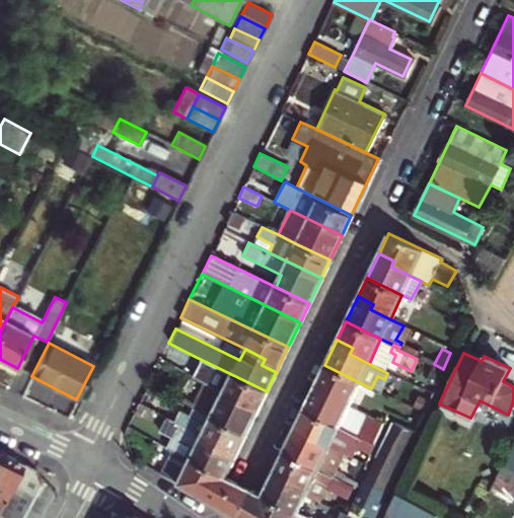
[(267,391),(194,356),(191,366),(211,376),(208,383),(243,401),(241,410),(254,416),(267,391)]
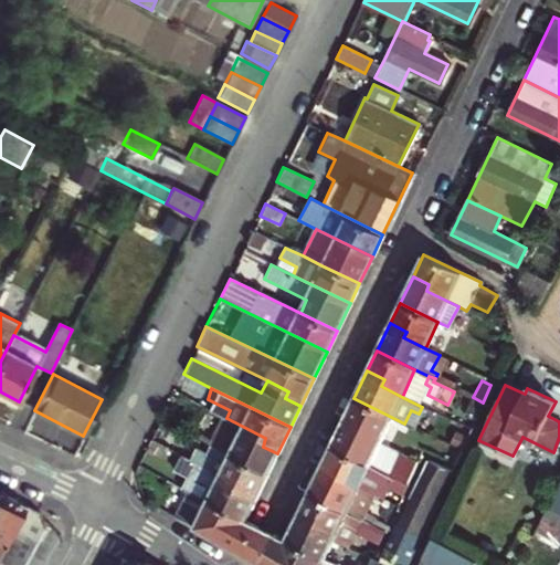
[(379,443),(391,417),(354,398),(344,419),(361,427),(359,433),(379,443)]
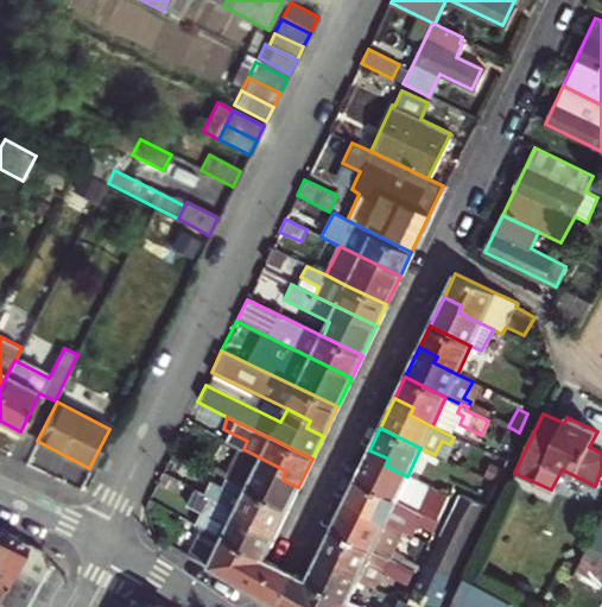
[(289,509),(298,487),(283,480),(285,470),(244,449),(238,447),(227,468),(222,467),(219,474),(223,476),(236,482),(235,487),(246,492),(248,489),(289,509)]
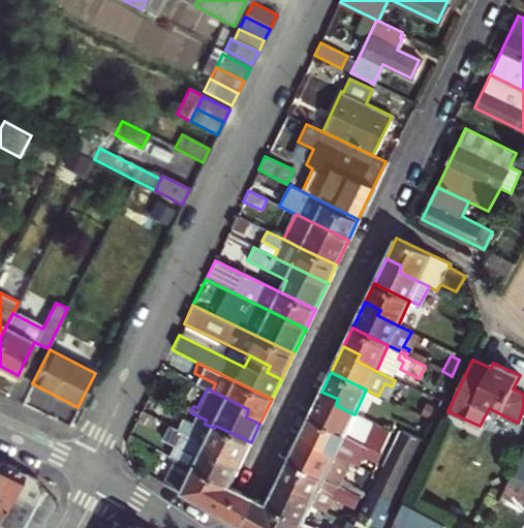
[(321,392),(309,416),(380,452),(384,442),(349,426),(355,414),(336,405),(338,399),(321,392)]
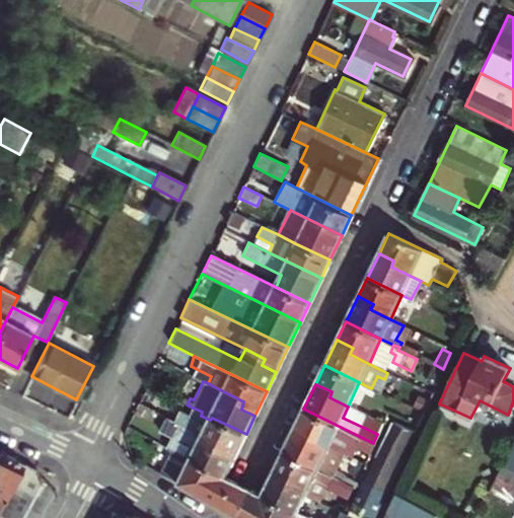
[(219,452),(234,459),(246,434),(212,418),(210,420),(201,416),(202,412),(191,407),(187,415),(182,413),(178,422),(223,444),(219,452)]
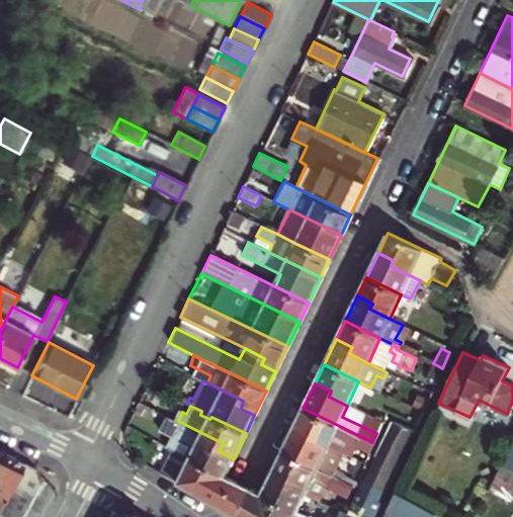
[(372,442),(303,408),(293,426),(310,434),(329,443),(328,444),(350,454),(352,450),(365,456),(372,442)]
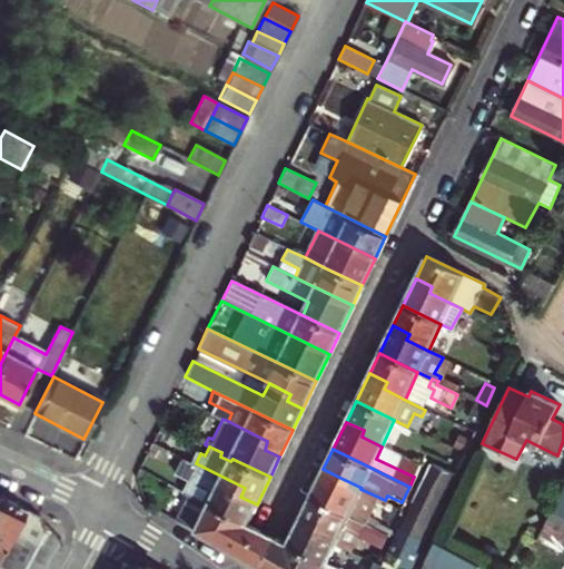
[(189,478),(182,491),(188,494),(247,525),(257,504),(240,497),(245,488),(196,463),(178,455),(171,469),(189,478)]
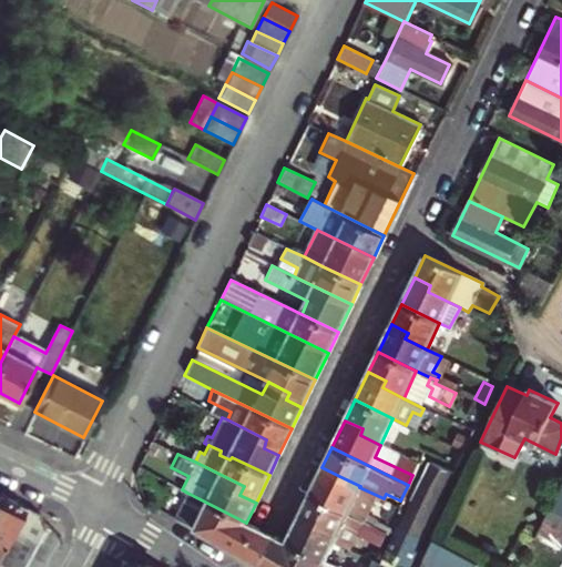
[(407,566),(452,474),(427,461),(379,564),(373,559),(368,566),(407,566)]
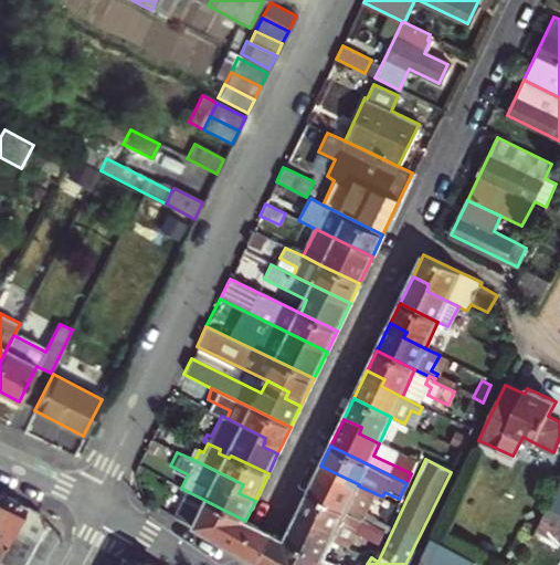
[(308,493),(346,512),(356,491),(336,481),(338,474),(320,466),(308,493)]
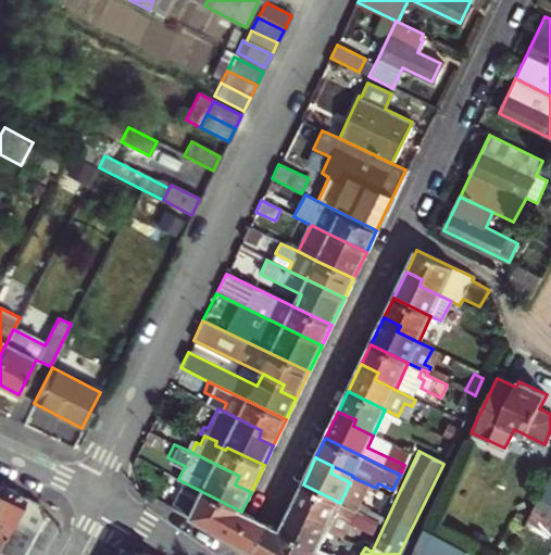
[(353,476),(333,466),(330,472),(350,482),(352,477),(353,476)]
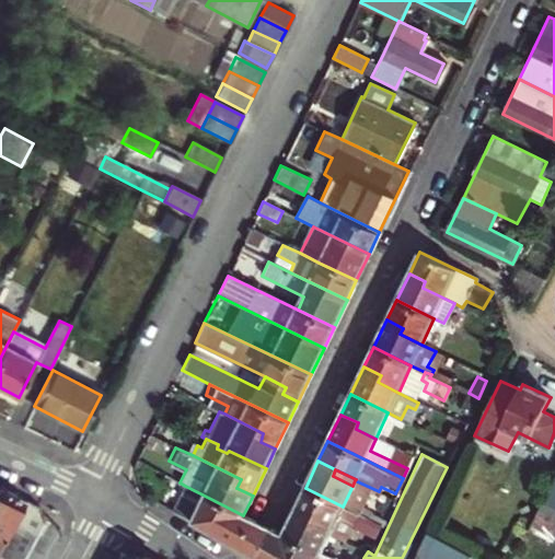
[(554,522),(554,477),(536,512),(554,522)]
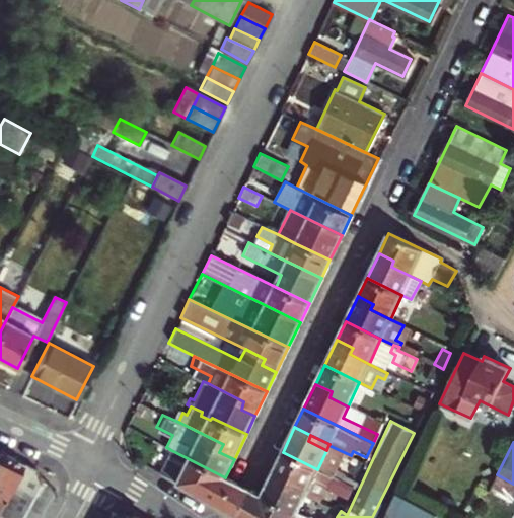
[(213,505),(225,477),(171,450),(160,474),(213,505)]
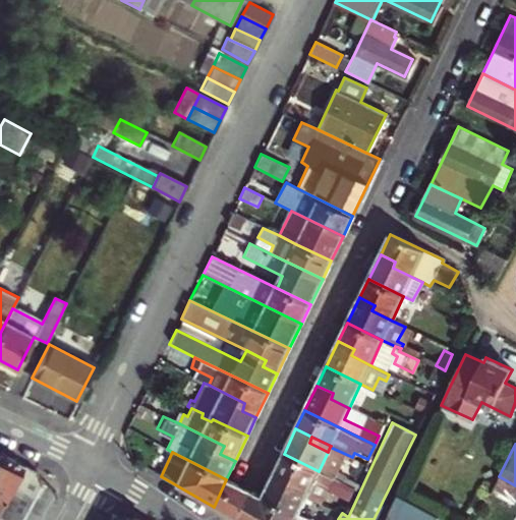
[(272,479),(306,497),(319,471),(284,454),(272,479)]
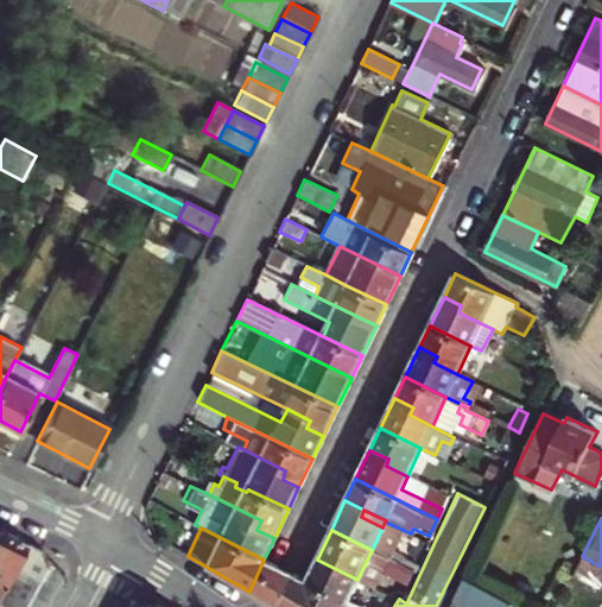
[(6,583),(13,570),(27,544),(5,532),(0,542),(0,596),(6,583)]
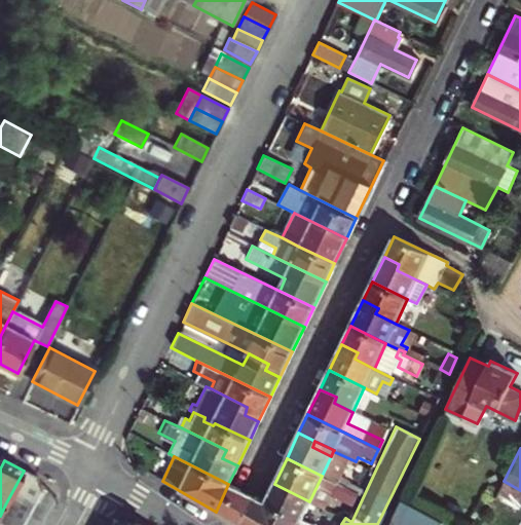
[(357,492),(364,478),(347,470),(342,479),(337,478),(336,482),(357,492)]
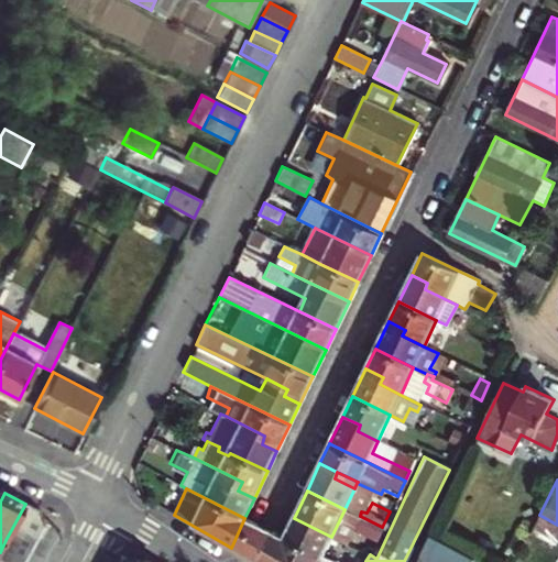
[(43,528),(40,510),(25,504),(12,528),(36,541),(43,528)]
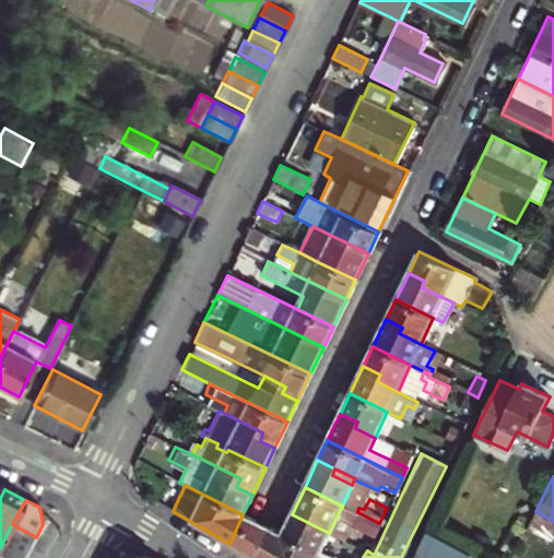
[(372,538),(379,523),(357,512),(353,520),(360,522),(356,532),(372,538)]
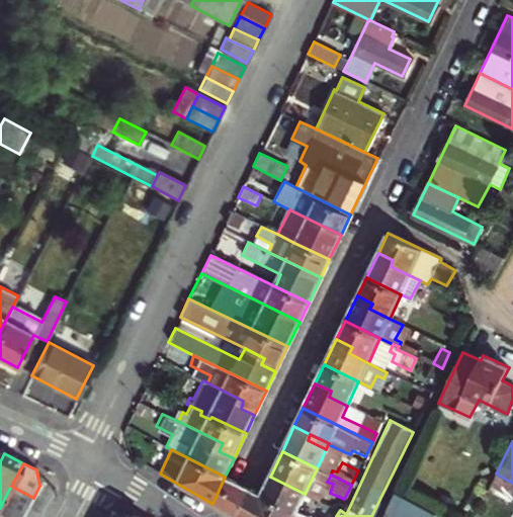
[(225,477),(212,504),(228,512),(235,516),(237,516),(250,489),(241,485),(225,477)]
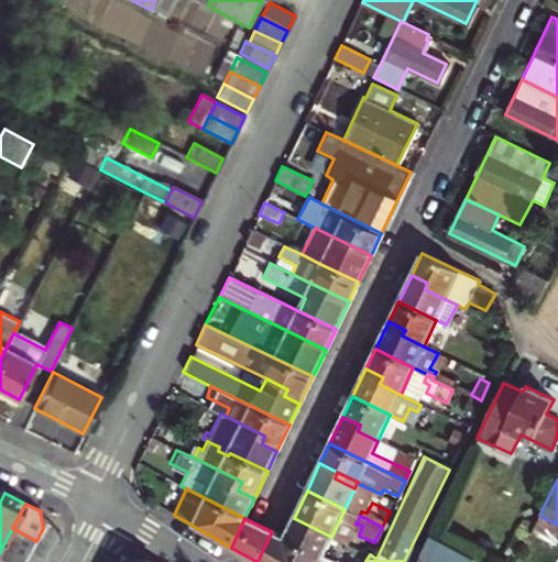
[(319,561),(331,537),(294,518),(284,538),(272,531),(258,561),(319,561)]
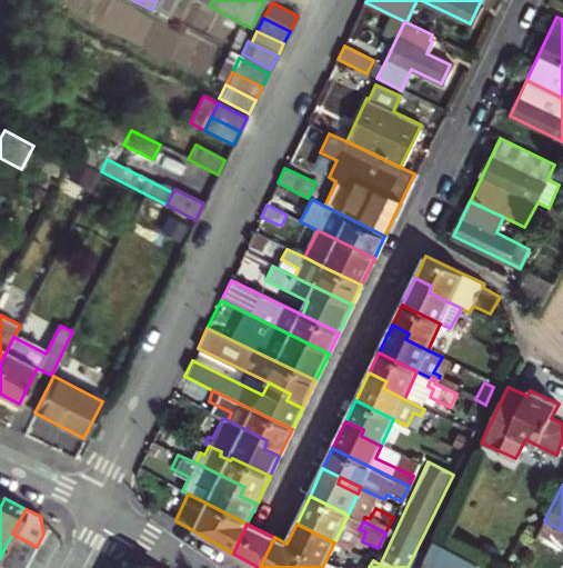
[(12,534),(6,546),(30,559),(37,547),(12,534)]
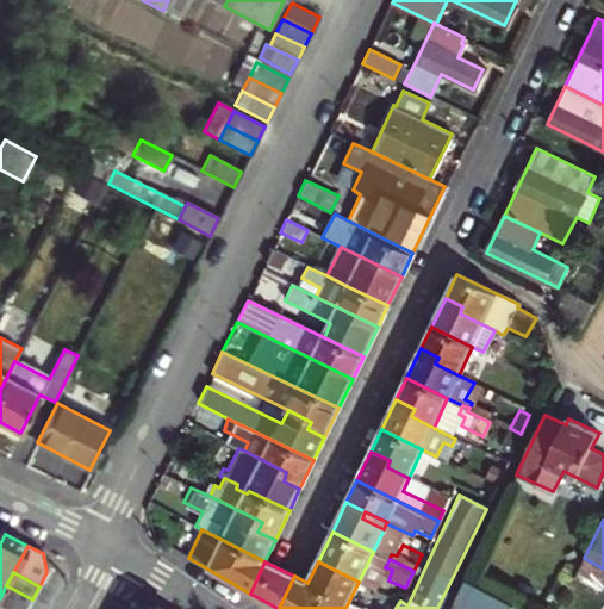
[(510,608),(514,603),(467,577),(455,600),(472,608),(510,608)]
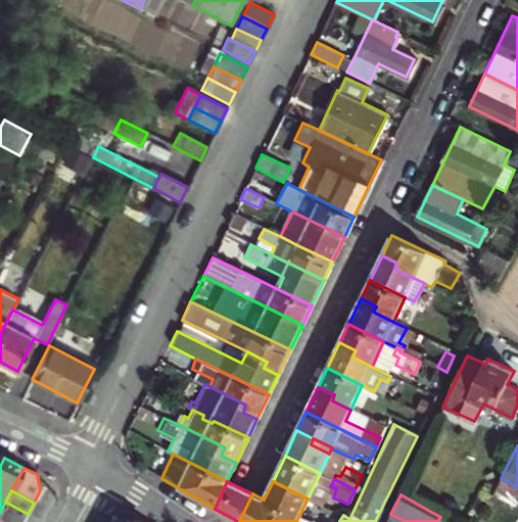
[(444,496),(437,511),(456,520),(463,506),(444,496)]
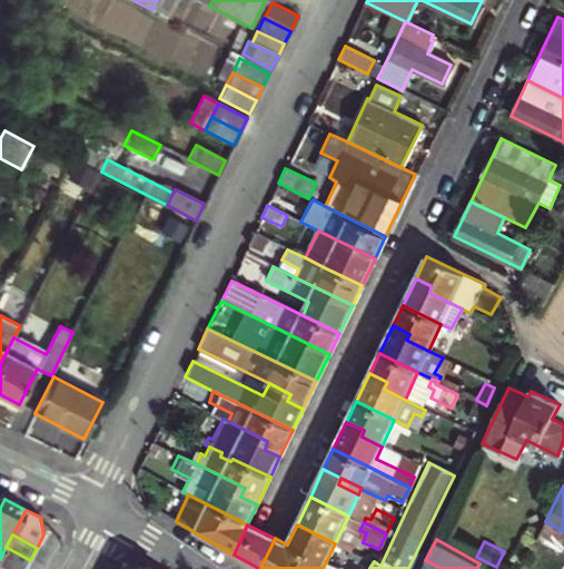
[(338,568),(348,549),(335,543),(323,568),(338,568)]
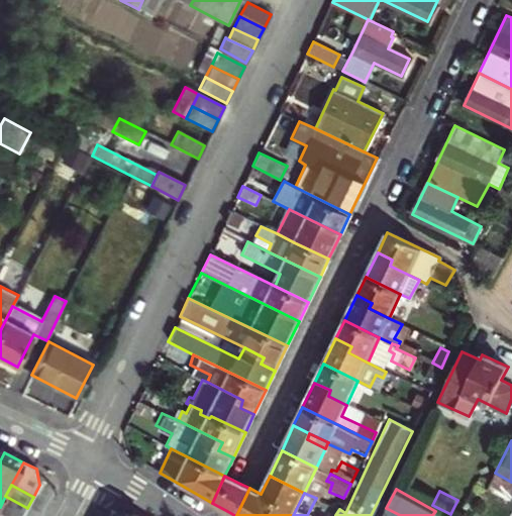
[(5,496),(0,507),(0,510),(11,515),(22,515),(27,508),(5,496)]
